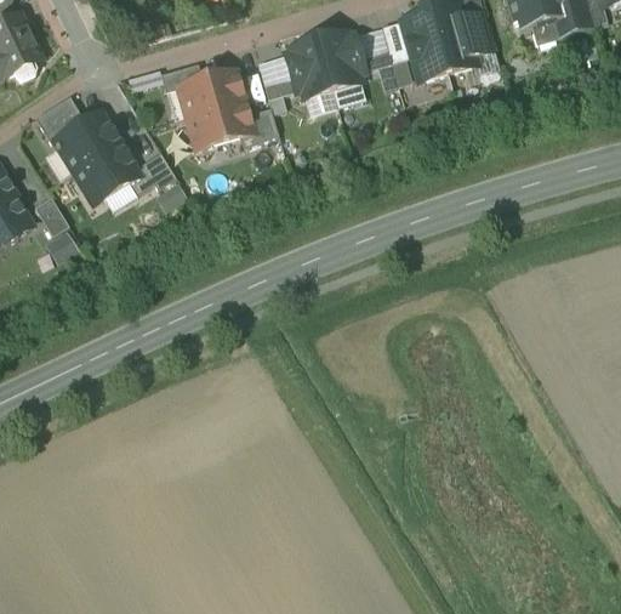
[(3,0),(0,1),(0,16),(17,6),(13,0),(3,0)]
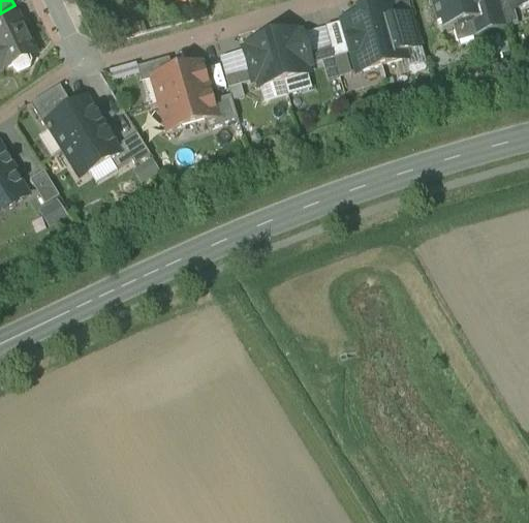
[(432,0),(437,19),(440,18),(443,27),(472,19),(485,14),(481,0),(432,0)]
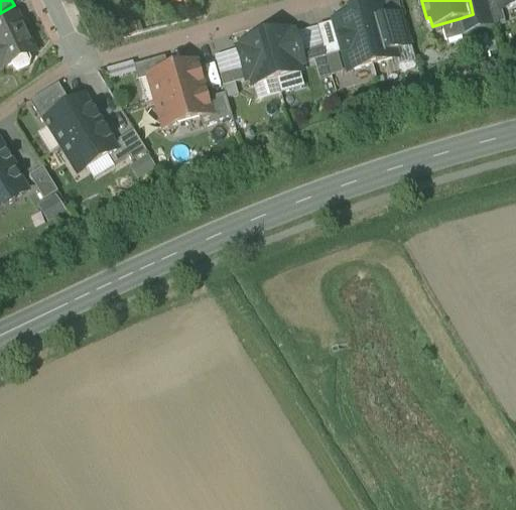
[(470,0),(473,14),(461,18),(465,32),(494,24),(493,21),(487,0),(470,0)]
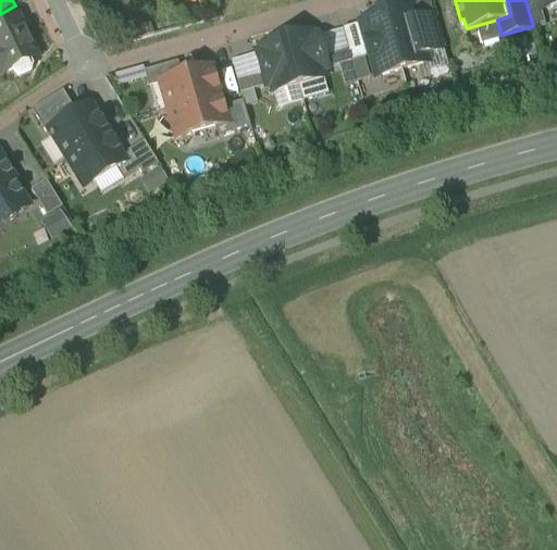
[(525,0),(532,23),(544,19),(541,5),(539,0),(525,0)]
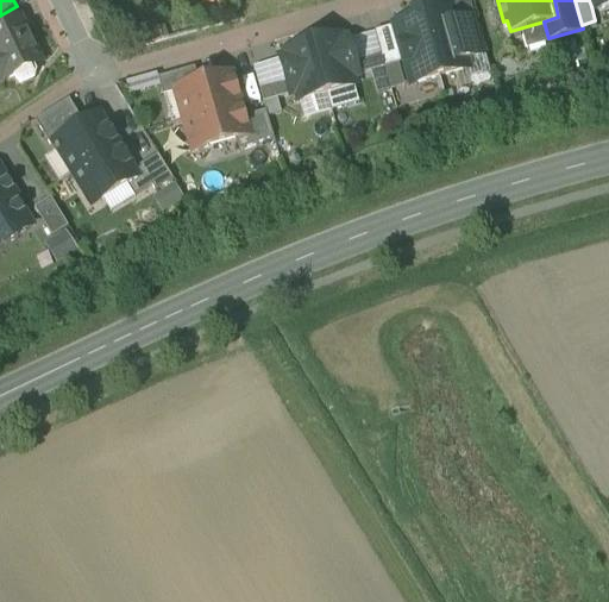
[(450,5),(431,11),(428,6),(421,8),(439,71),(468,64),(464,55),(454,18),(450,5)]
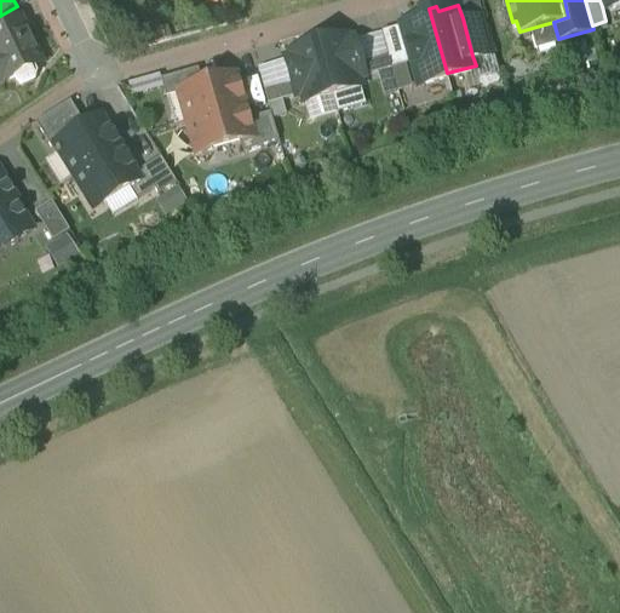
[(429,9),(420,11),(422,15),(401,21),(412,57),(419,81),(447,73),(429,9)]
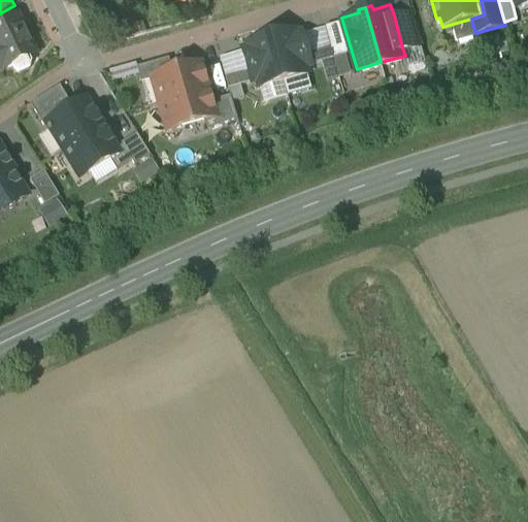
[(411,11),(394,15),(402,47),(420,42),(411,11)]
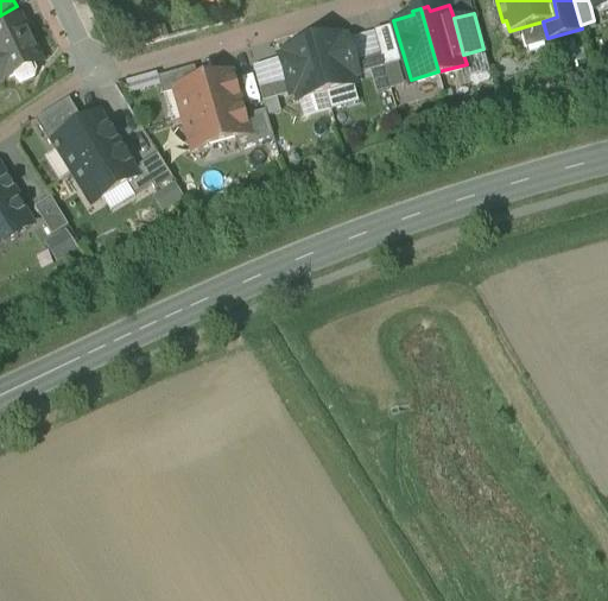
[(20,14),(0,23),(0,77),(4,76),(4,77),(13,73),(17,78),(23,81),(33,75),(36,70),(33,63),(42,59),(40,57),(39,58),(19,16),(20,16),(20,14)]
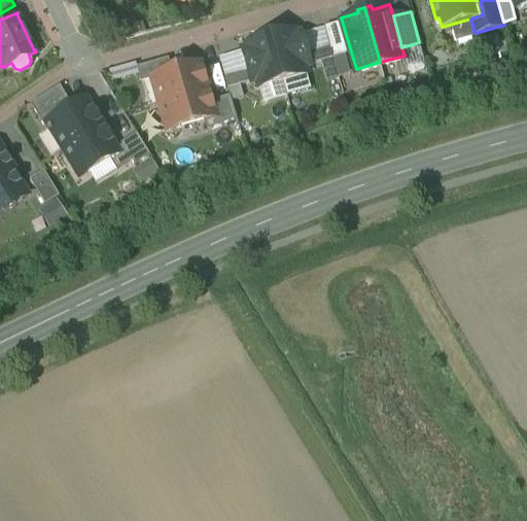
[(341,18),(323,23),(329,42),(342,38),(345,50),(350,48),(341,18)]
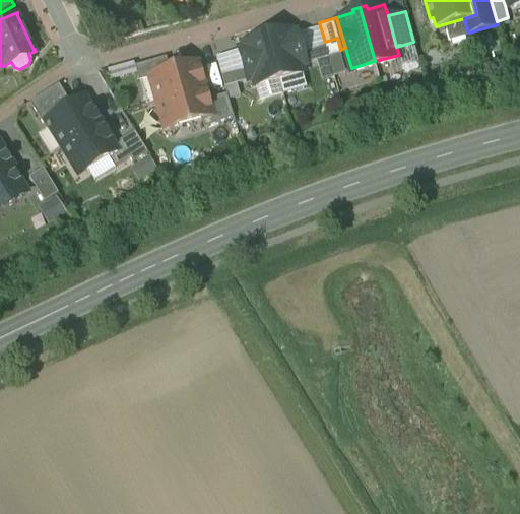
[(289,26),(266,34),(278,76),(303,70),(300,62),(306,60),(303,50),(297,29),(290,30),(289,26)]
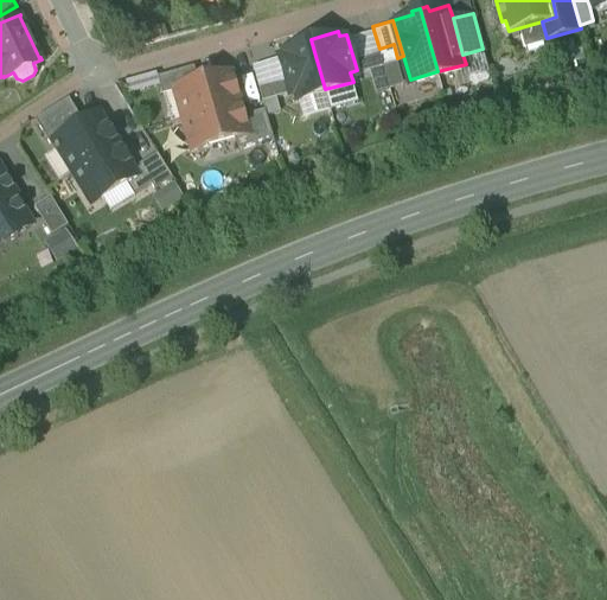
[(311,39),(283,46),(285,51),(278,53),(285,77),(288,90),(295,88),(298,97),(325,89),(311,39)]
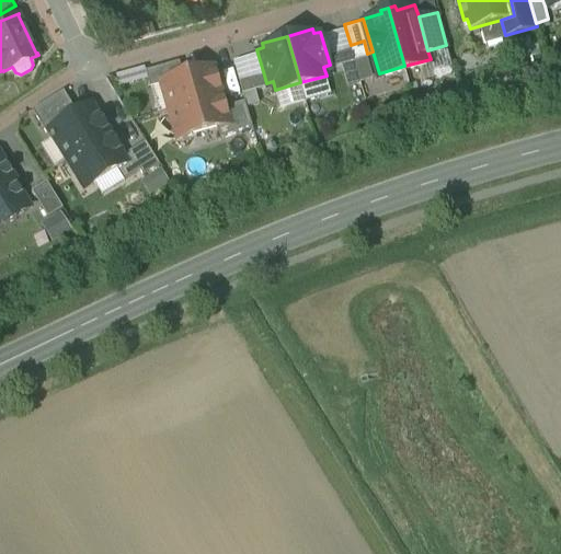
[(364,41),(351,45),(351,47),(354,57),(367,54),(364,41)]
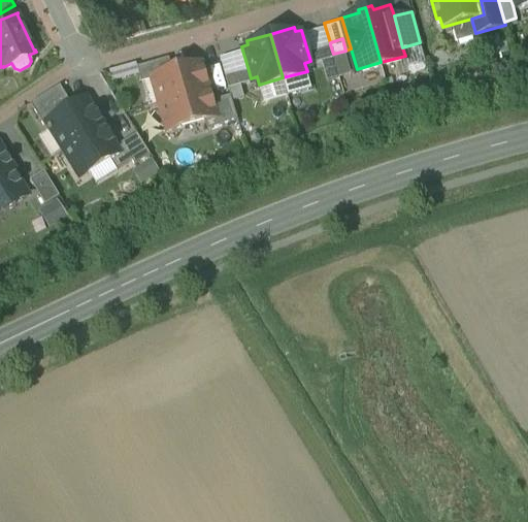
[(330,44),(307,51),(310,61),(333,55),(333,54),(330,44)]
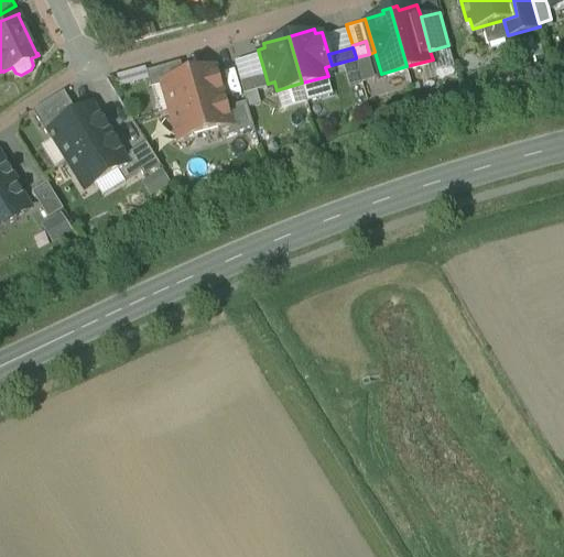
[(180,58),(147,68),(151,84),(163,80),(163,79),(184,73),(180,58)]
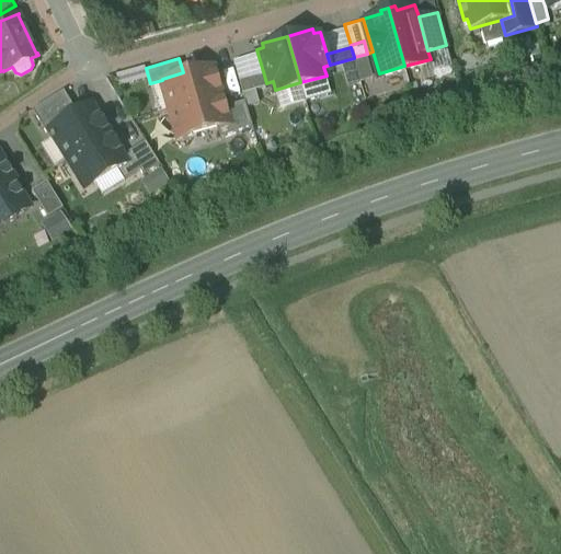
[(183,72),(162,79),(162,80),(170,106),(220,92),(213,65),(183,72)]
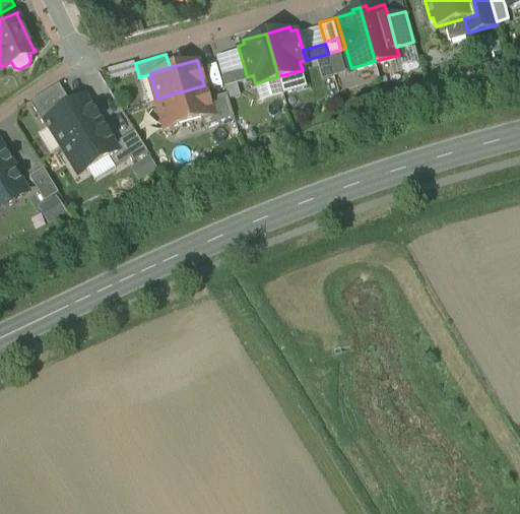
[(244,66),(221,73),(224,83),(247,77),(244,66)]
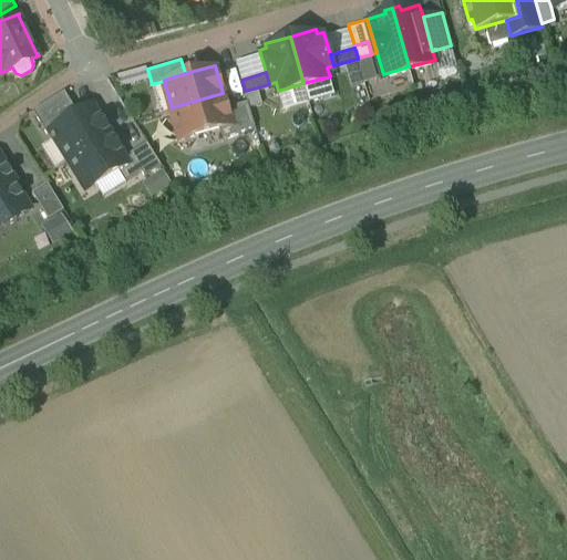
[(64,89),(32,107),(49,135),(51,134),(53,133),(50,128),(78,111),(64,89)]
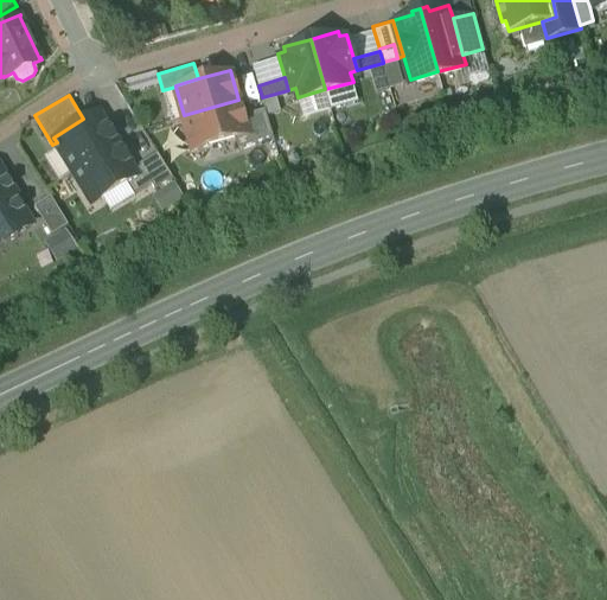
[(238,100),(184,115),(193,146),(235,134),(247,131),(242,113),(238,100)]
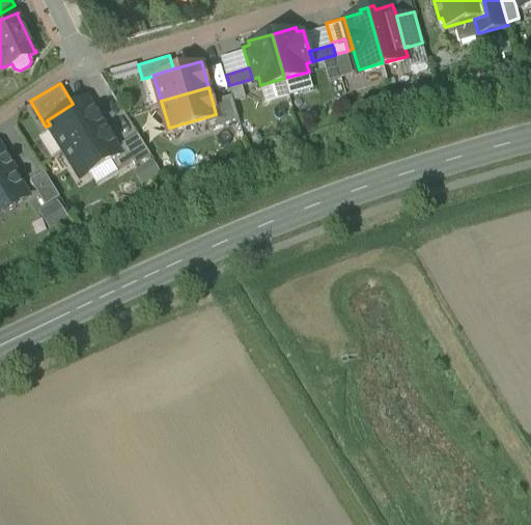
[(231,92),(212,99),(216,114),(205,117),(208,128),(238,115),(231,92)]
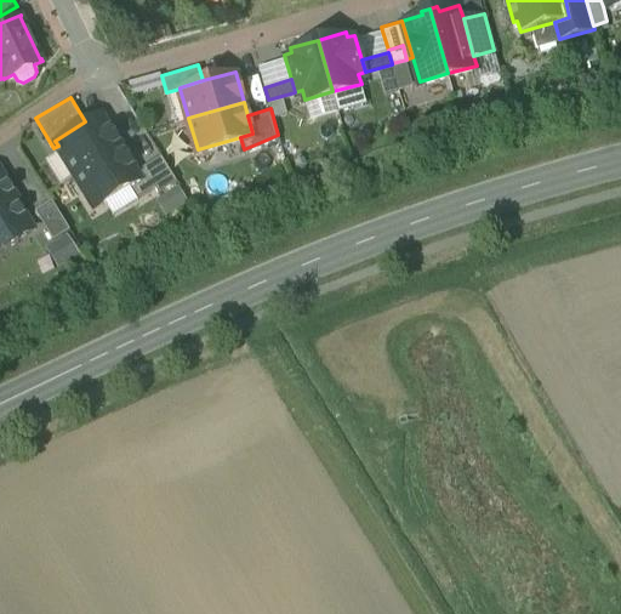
[(85,121),(55,141),(58,146),(56,147),(57,149),(60,148),(74,172),(121,145),(115,135),(114,135),(100,113),(85,121)]
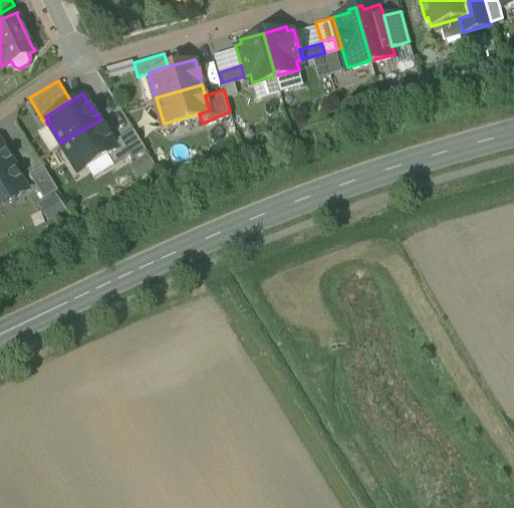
[(100,119),(61,143),(78,170),(106,152),(115,147),(112,143),(103,128),(105,127),(100,119)]
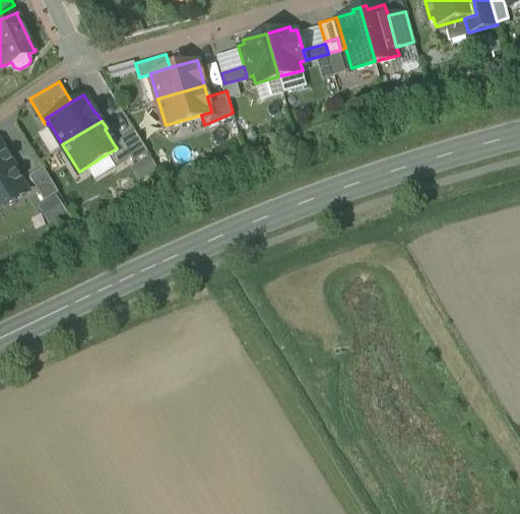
[(134,129),(119,138),(120,140),(129,154),(132,159),(147,149),(134,129)]
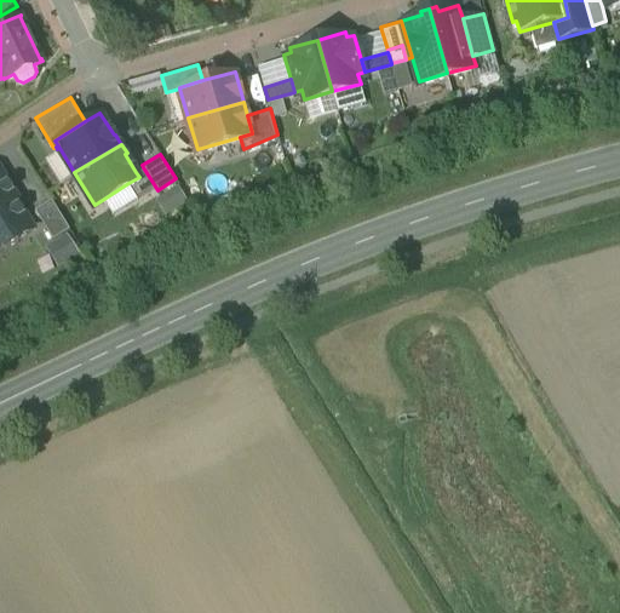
[(154,184),(143,167),(136,172),(139,177),(128,183),(137,195),(154,184)]
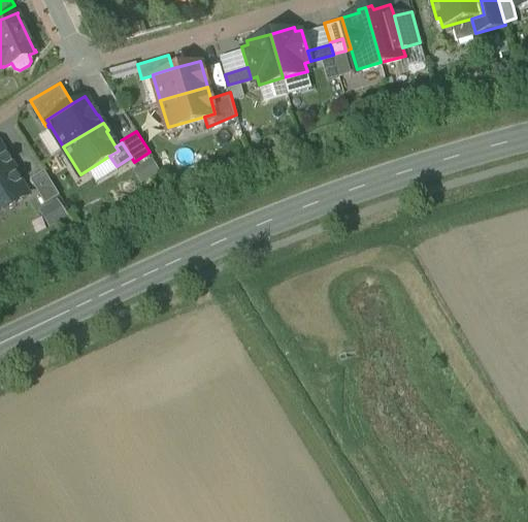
[(0,144),(0,174),(13,167),(0,144)]
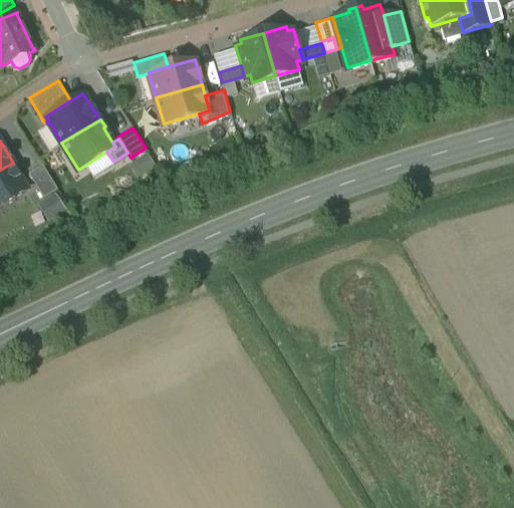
[(13,163),(0,170),(0,203),(3,202),(4,204),(15,198),(13,195),(26,188),(12,164),(13,163)]
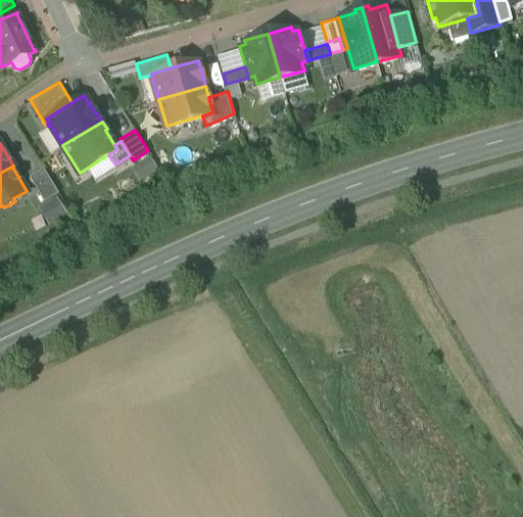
[(58,191),(43,167),(30,176),(44,200),(58,191)]
